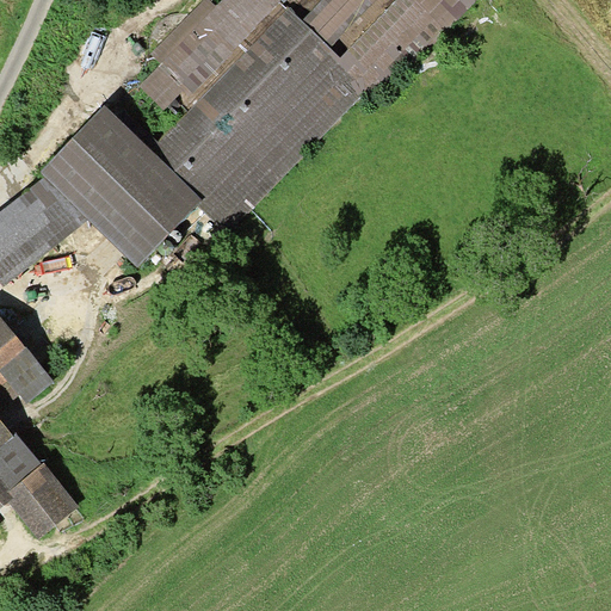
[(142,127),(134,135),(203,201),(233,229),(364,92),(376,103),(474,0),(394,0),(340,57),(329,48),(375,0),(319,0),(301,19),(289,7),(159,143),(142,127)]
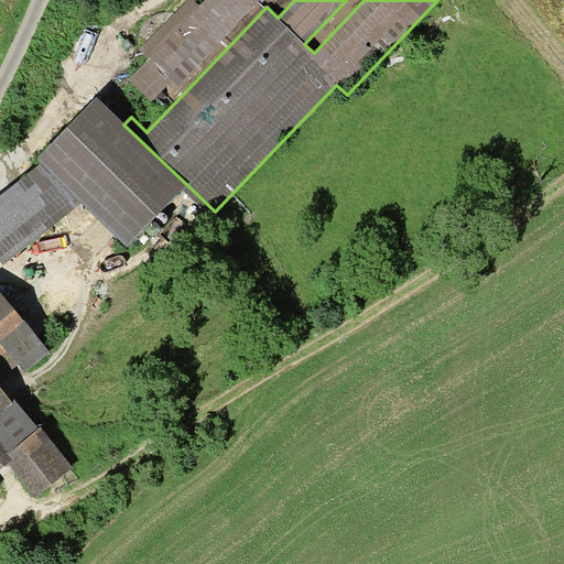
[(261,0),(204,0),(199,6),(194,0),(186,0),(139,50),(148,57),(129,78),(159,108),(261,0)]
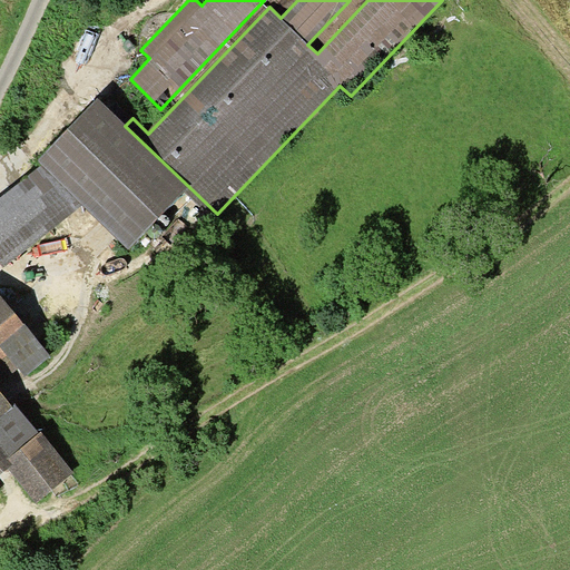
[(127,249),(189,187),(125,126),(97,98),(36,160),(41,165),(81,205),(127,249)]
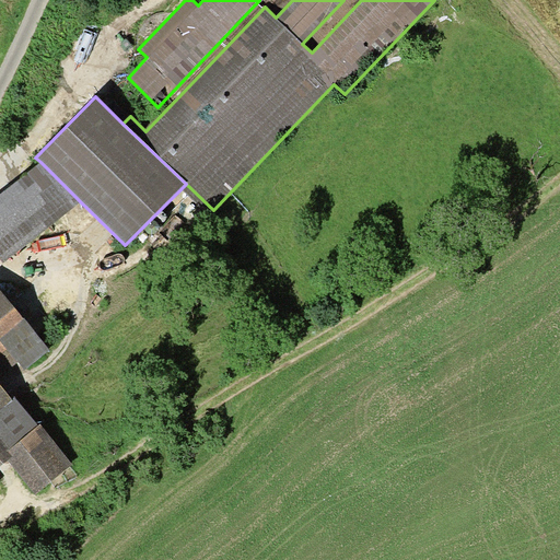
[(0,257),(3,261),(80,201),(41,162),(0,193),(0,257)]
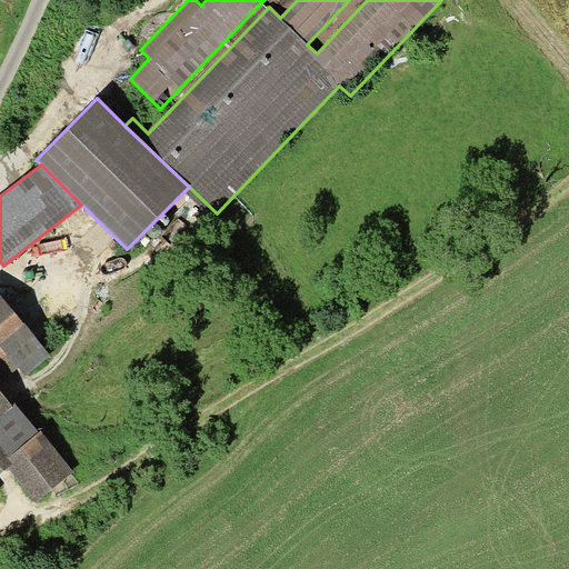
[(0,381),(19,367),(26,375),(50,355),(0,292),(0,381)]
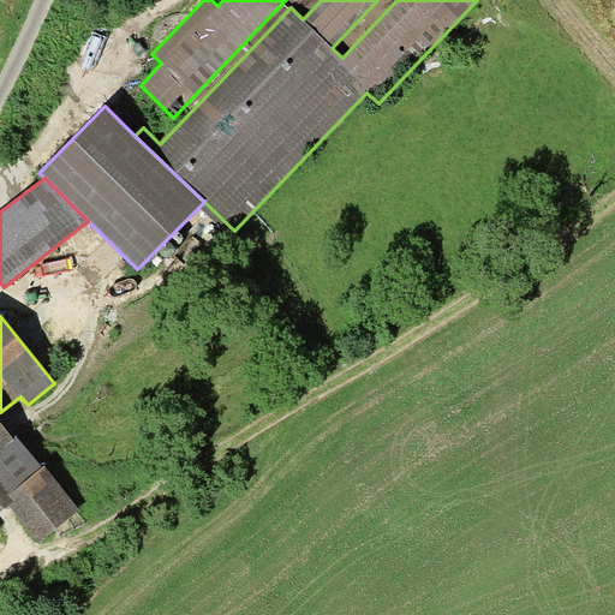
[(0,421),(0,512),(9,506),(39,543),(79,509),(45,465),(42,466),(18,435),(13,439),(0,421)]
